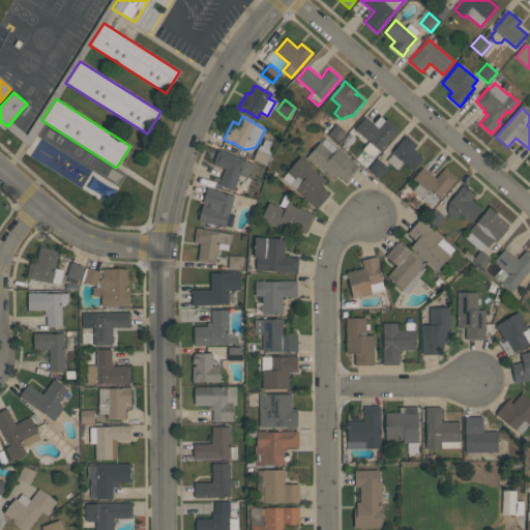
[(354,129),(365,117),(378,128),(386,118),(399,129),(379,151),(378,150),(372,157),(361,149),(369,142),(354,129)]
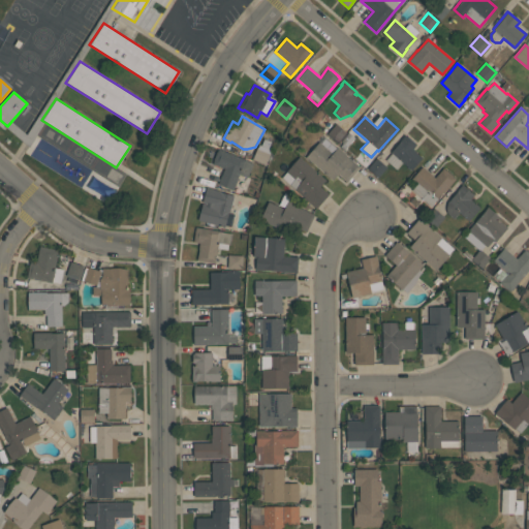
[(336,123),(346,132),(337,143),(327,133),(336,123)]
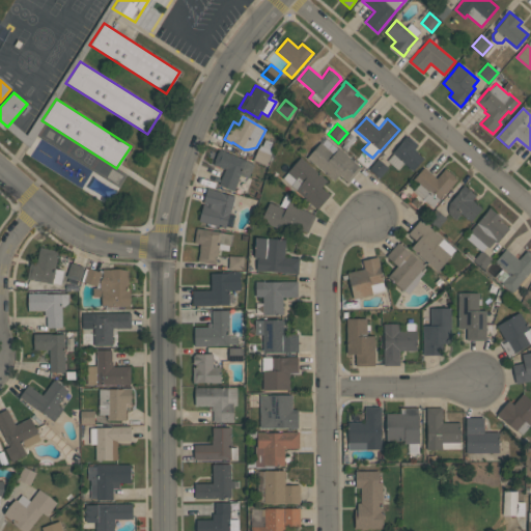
[(403,163),(397,169),(387,161),(393,154),(392,152),(402,141),(401,140),(406,135),(418,145),(415,149),(417,151),(416,151),(423,158),(412,170),(403,163)]
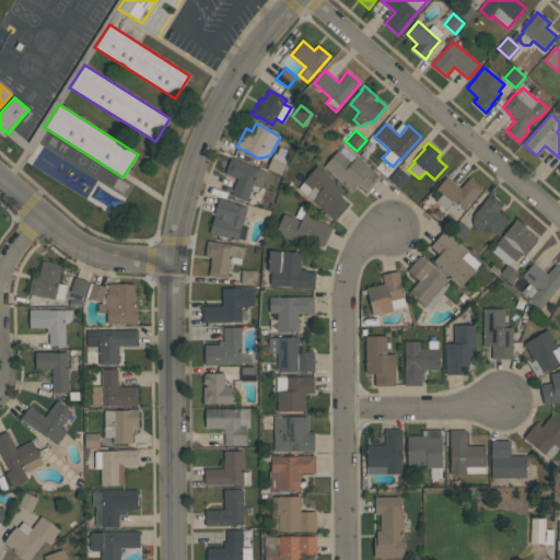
[(323,166),(337,150),(351,162),(357,155),(381,177),(368,193),(358,184),(351,190),(323,166)]
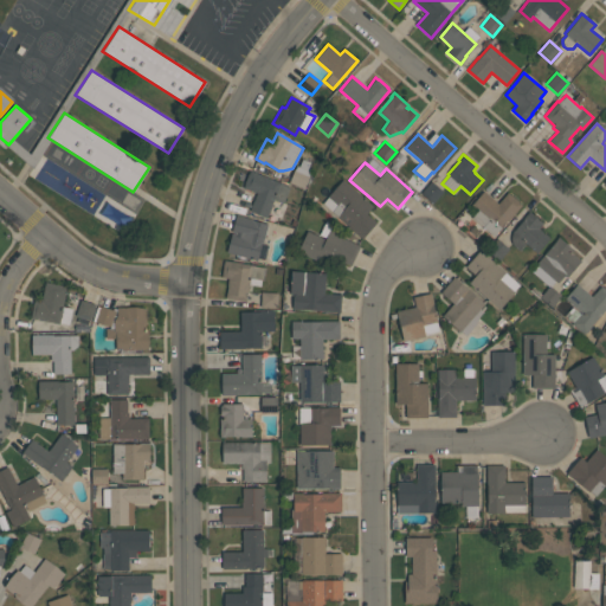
[(310,171),(303,188),(289,182),(295,168),(296,168),(297,166),(310,171)]
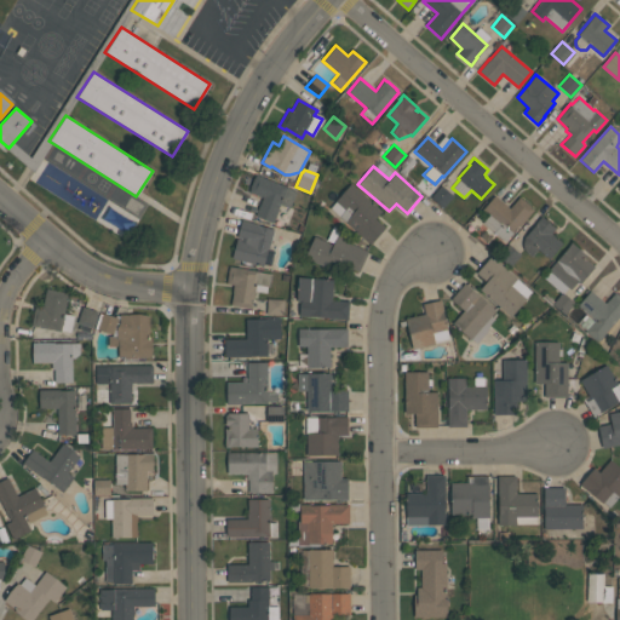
[(297,191),(290,207),(280,204),(279,207),(280,207),(274,223),(256,216),(263,197),(250,191),(251,188),(250,188),(254,178),(256,174),(297,191)]
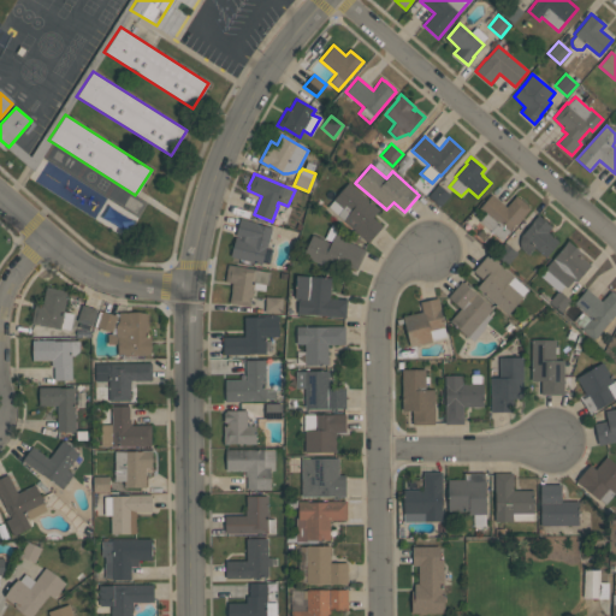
[(379,209),(373,218),(383,226),(368,243),(327,207),(333,200),(348,182),(379,209)]
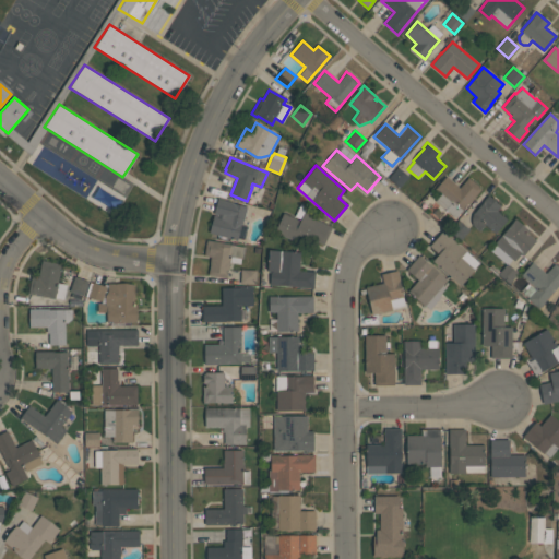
[(399,188),(388,178),(397,167),(408,177),(399,188)]
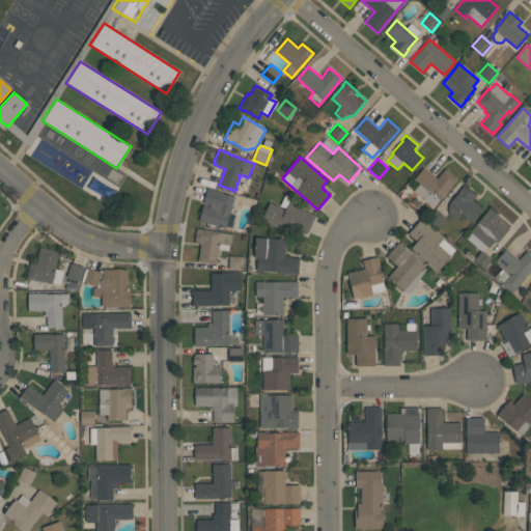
[(440,200),(439,200),(432,206),(413,190),(419,184),(414,178),(423,167),(437,178),(444,169),(447,171),(448,170),(455,176),(454,177),(457,179),(440,200)]
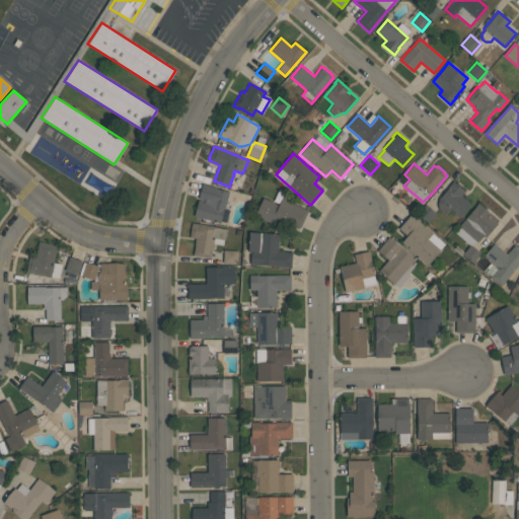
[(461,196),(470,204),(459,217),(450,209),(445,215),(439,209),(438,204),(439,198),(449,187),(448,187),(453,180),(465,192),(461,196)]
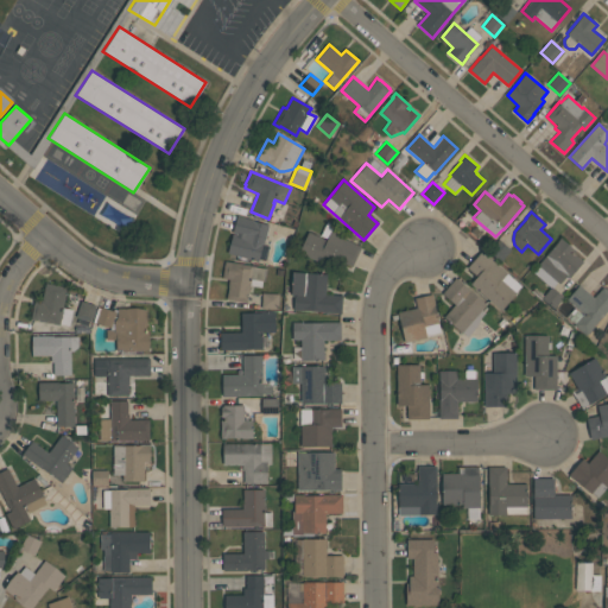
[(228,253),(233,234),(236,235),(236,234),(232,233),(236,215),(254,220),(253,221),(268,225),(264,245),(263,244),(258,261),(228,253)]
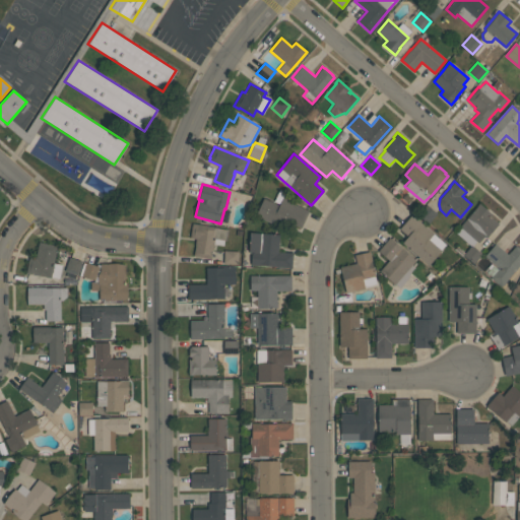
[(284,195),(297,200),(295,203),(309,210),(301,229),(276,217),(273,224),(256,215),(264,198),(279,206),(280,204),(274,201),(279,190),(284,195)]
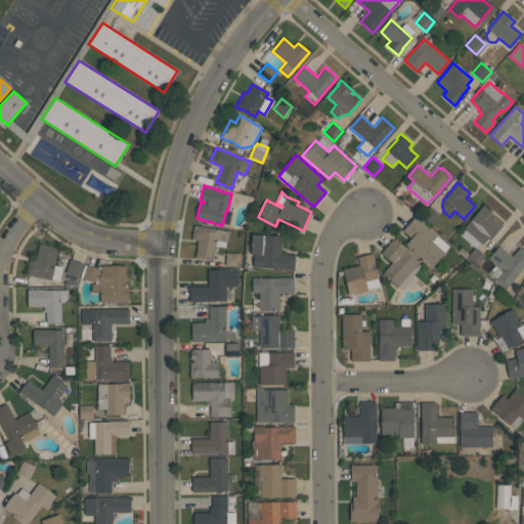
[(464,228),(481,208),(481,207),(483,205),(496,216),(494,218),(503,225),(490,239),(488,237),(482,245),(480,244),(476,248),(475,246),(474,247),(460,234),(464,228)]
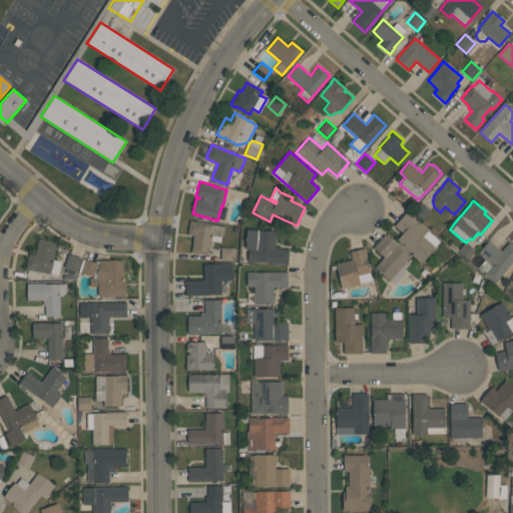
[(422,220),(412,211),(420,201),(431,210),(422,220)]
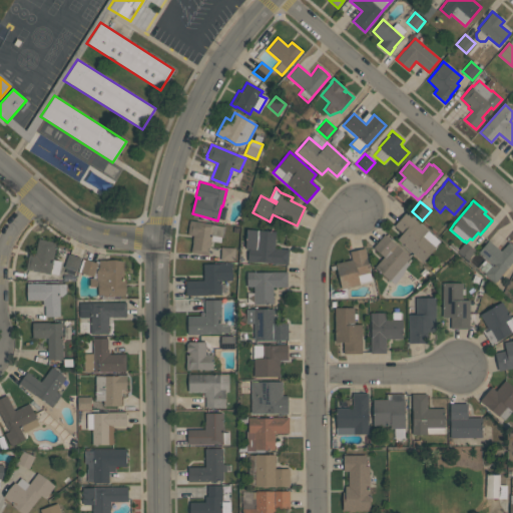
[(403,232),(395,225),(406,212),(439,240),(435,246),(436,247),(423,263),(421,261),(420,263),(412,254),(413,253),(397,239),(403,232)]
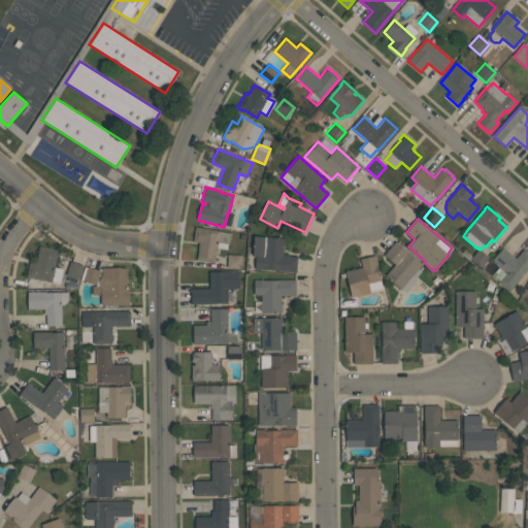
[(231,233),(230,244),(228,244),(227,249),(217,248),(215,262),(197,259),(199,249),(198,249),(199,242),(193,241),(196,227),(219,230),(218,231),(231,233)]
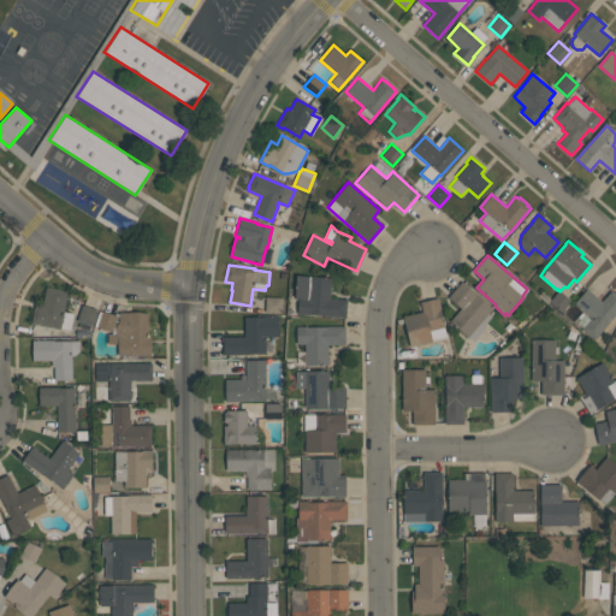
[(297,313),(298,300),(295,300),(296,276),(331,278),(330,298),(347,300),(345,318),(297,313)]
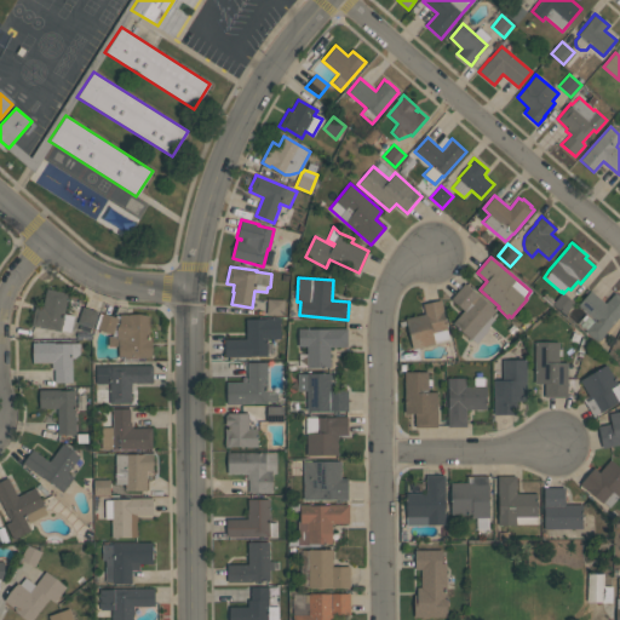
[(453,323),(464,310),(452,299),(464,283),(495,310),(491,316),(494,319),(489,325),(487,331),(476,343),(453,323)]
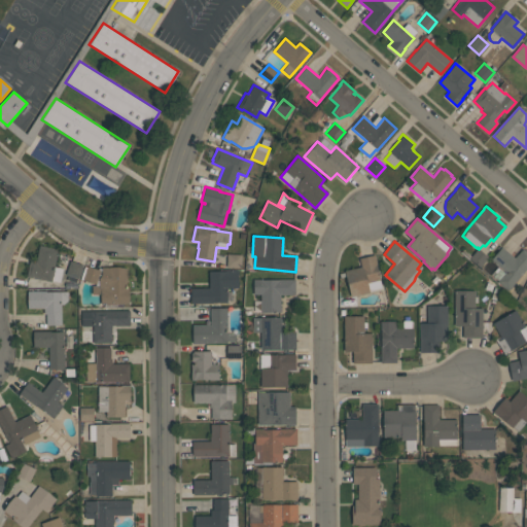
[(60,282),(53,280),(51,282),(26,277),(30,259),(36,260),(39,245),(59,249),(55,267),(63,268),(60,282)]
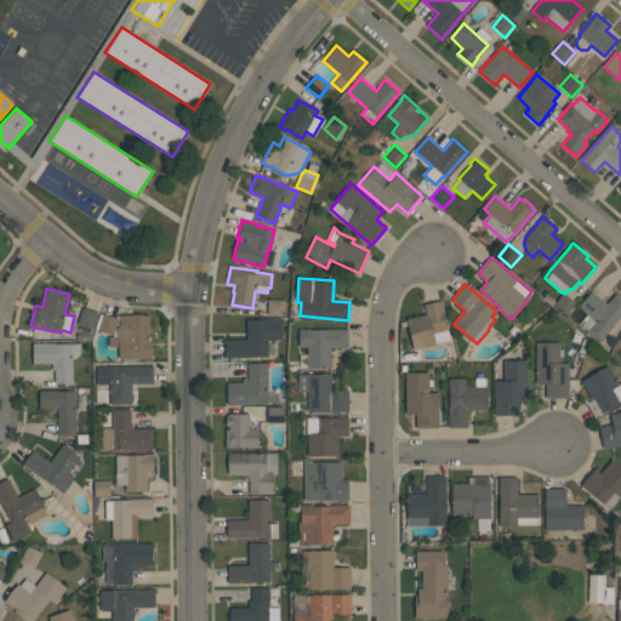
[(620,317),(600,342),(579,324),(586,315),(588,317),(590,317),(594,322),(596,320),(579,306),(591,290),(607,303),(609,300),(610,300),(616,292),(620,296),(620,317)]
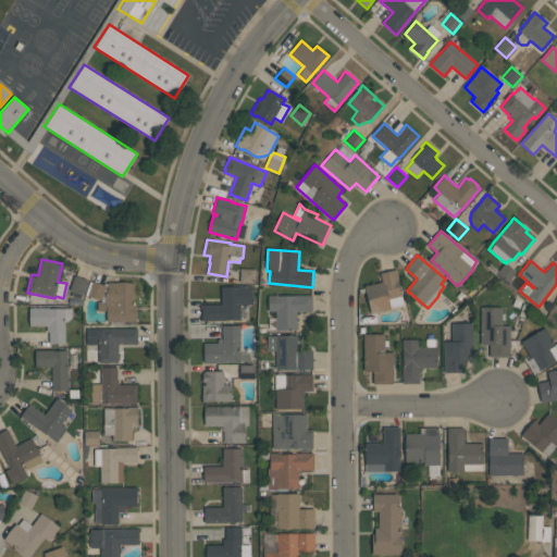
[(505,262),(516,272),(507,283),(495,273),(505,262)]
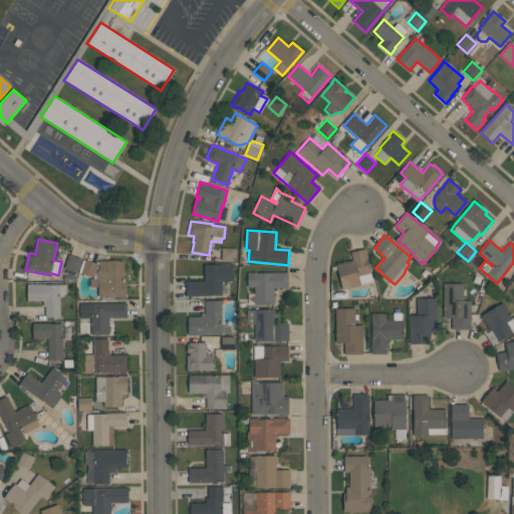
[(222,247),(236,248),(235,261),(221,260),(222,247)]
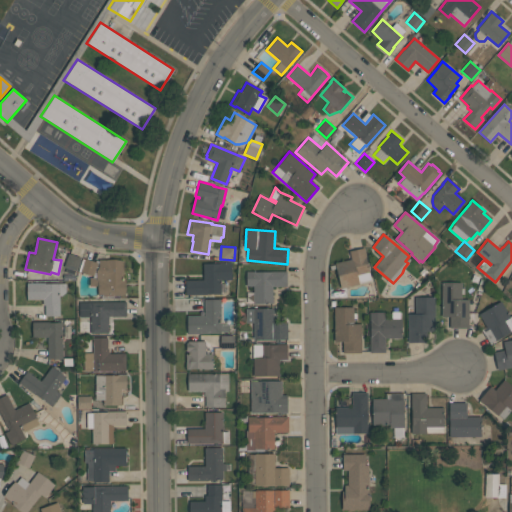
[(341,288),(335,263),(351,259),(349,251),(364,248),(369,272),(371,279),(359,282),(359,283),(341,288)]
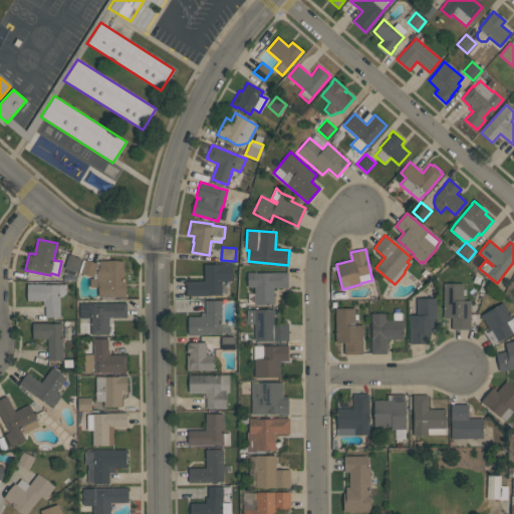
[(76,271),(75,271),(73,276),(65,273),(66,268),(64,267),(68,254),(81,258),(76,271)]
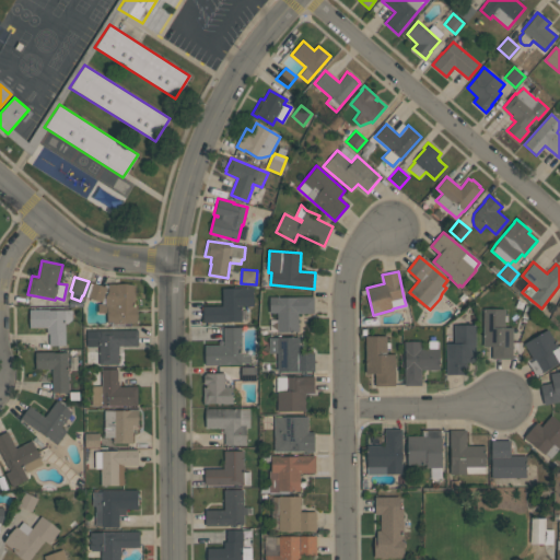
[(102,301),(88,296),(93,282),(104,287),(106,287),(102,301)]
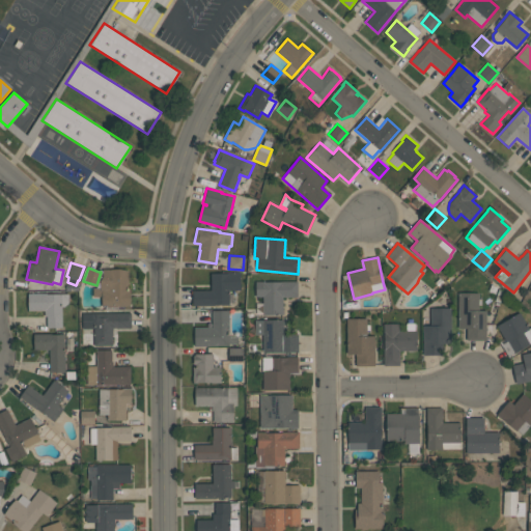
[(101,307),(101,297),(92,297),(92,288),(95,288),(96,285),(101,272),(99,272),(100,269),(103,270),(129,270),(129,288),(131,288),(131,307),(101,307)]
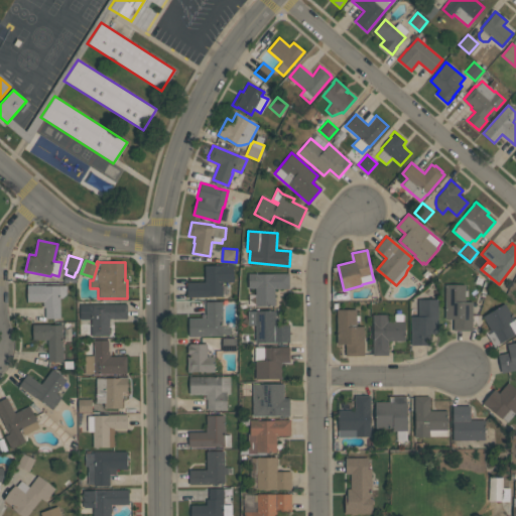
[(223,281),(223,296),(208,296),(208,297),(187,297),(186,282),(205,282),(205,265),(222,265),(233,264),(233,281),(223,281)]
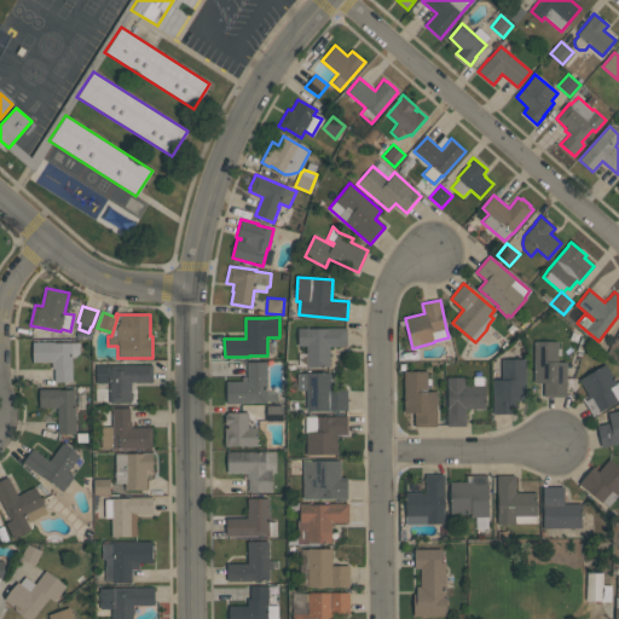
[(306,346),(298,346),(298,328),(346,328),(346,346),(329,346),(329,366),(306,366),(306,346)]
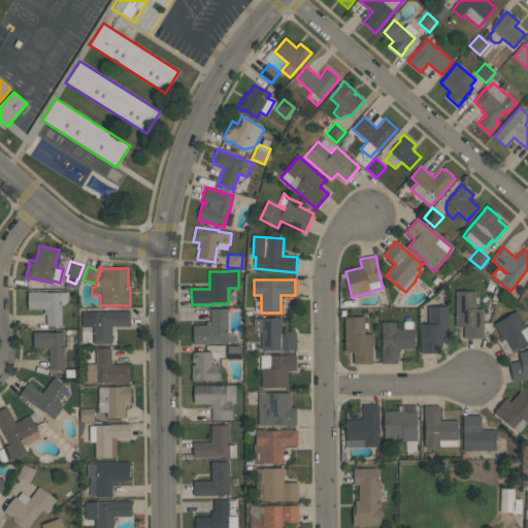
[(455,326),(456,291),(475,291),(475,308),(484,308),(483,338),(463,338),(464,326),(455,326)]
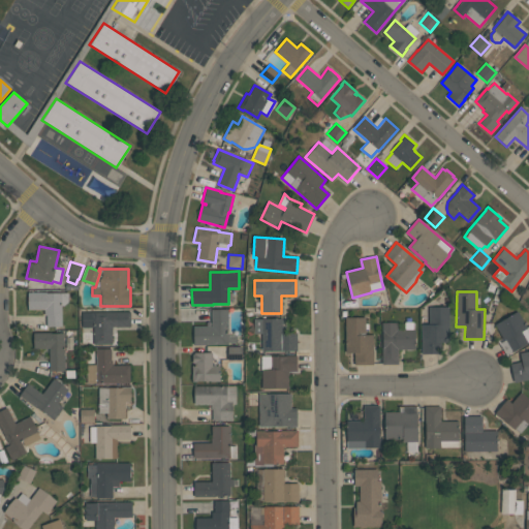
[(47,327),(47,315),(44,315),(44,309),(28,309),(28,292),(48,292),(68,292),(68,302),(64,306),(62,306),(62,327),(47,327)]
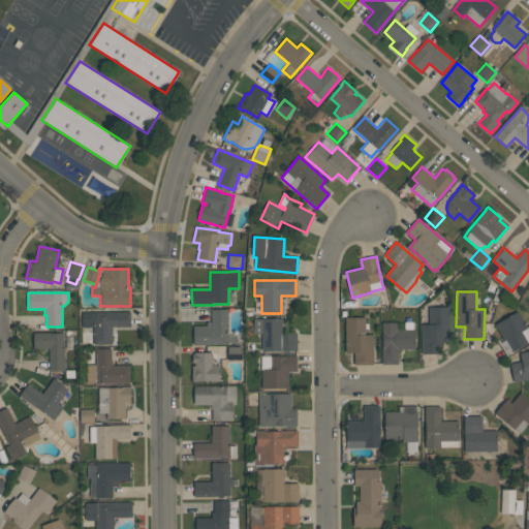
[(422,353),(421,324),(429,324),(428,307),(449,306),(449,342),(440,342),(441,353),(422,353)]
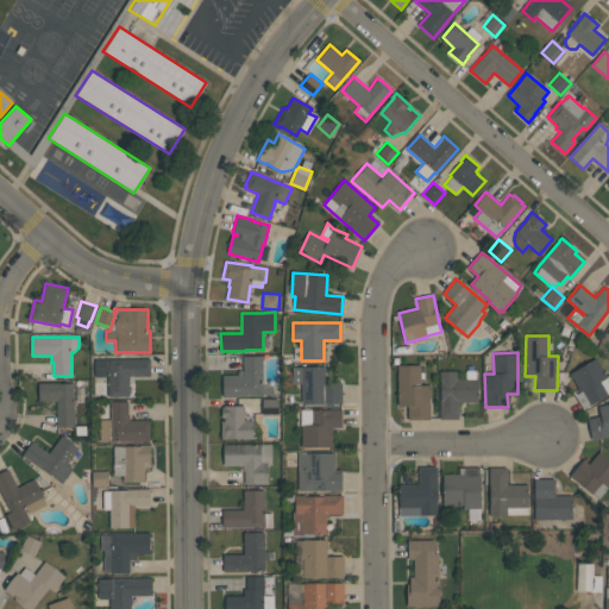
[(223,396),(223,375),(243,375),(243,356),(262,356),(262,387),(272,387),(272,394),(262,394),(262,396),(223,396)]
